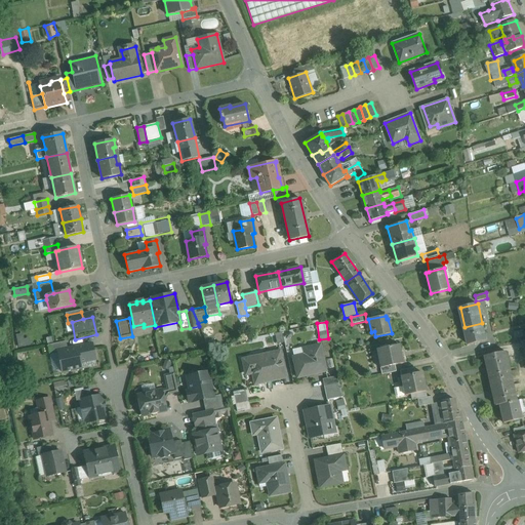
[(465,327),(469,345),(486,340),(482,323),(465,327)]
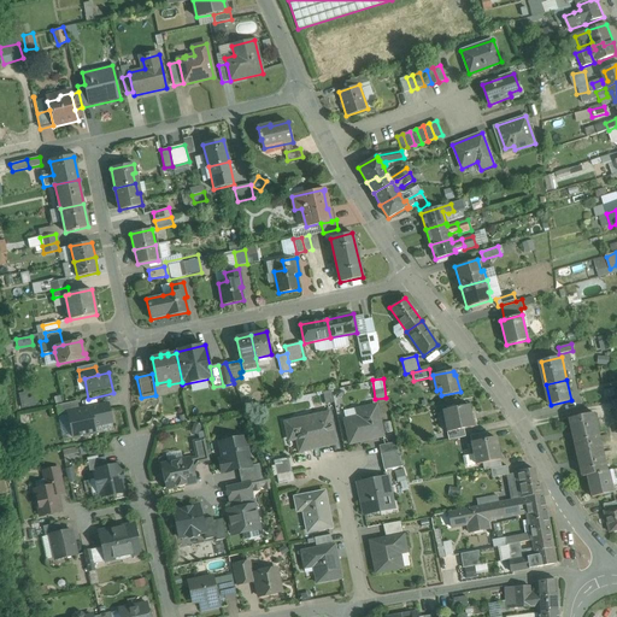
[(77,401),(56,405),(58,417),(69,415),(68,412),(78,410),(77,401)]
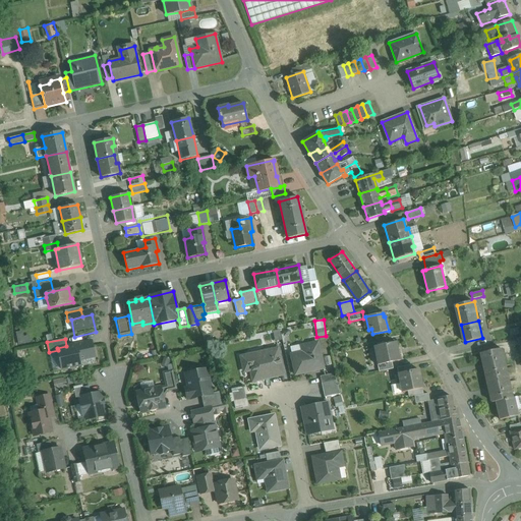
[(66,346),(57,348),(58,350),(62,369),(80,365),(79,360),(95,357),(91,341),(66,346)]
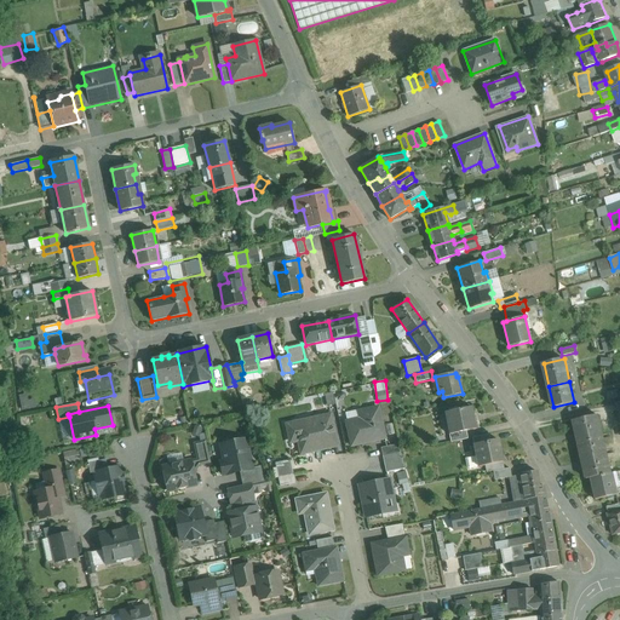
[(378,407),(362,411),(365,418),(346,422),(351,446),(384,438),(378,407)]
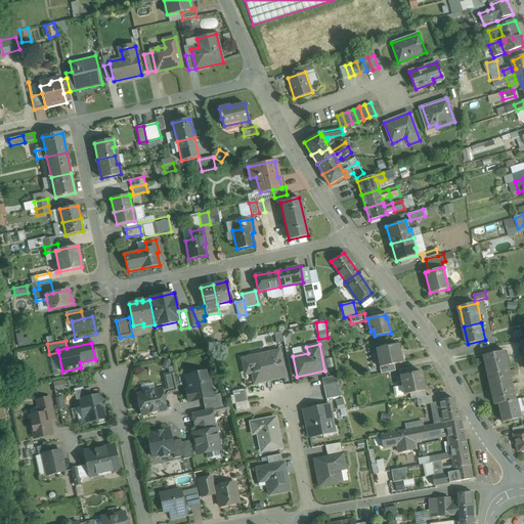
[(398,344),(376,349),(376,350),(378,349),(382,366),(379,366),(380,367),(394,364),(402,362),(398,344)]
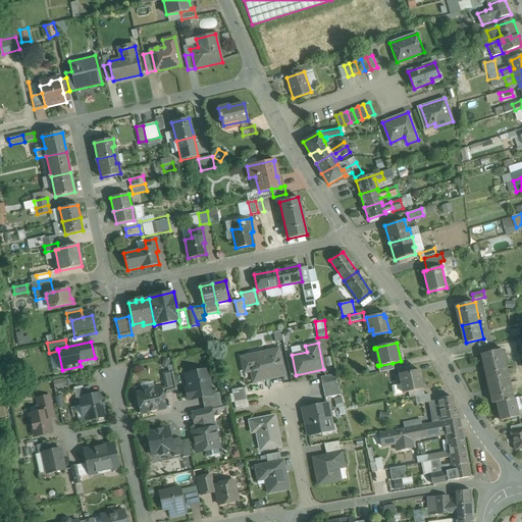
[(277,349),(241,357),(244,369),(252,367),(255,381),(253,381),(253,382),(264,379),(264,378),(274,376),(274,377),(283,375),(277,349)]
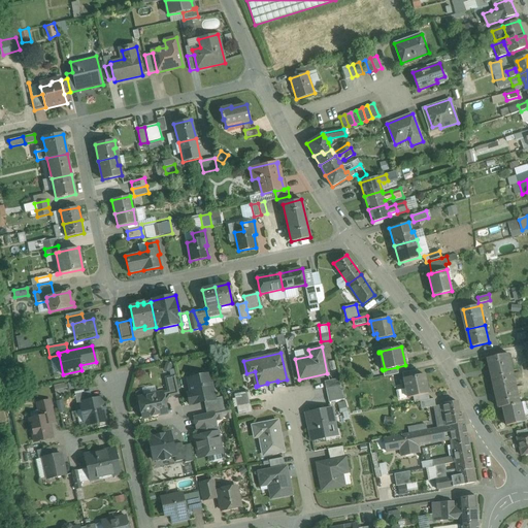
[(489,359),(495,385),(515,380),(508,354),(489,359)]
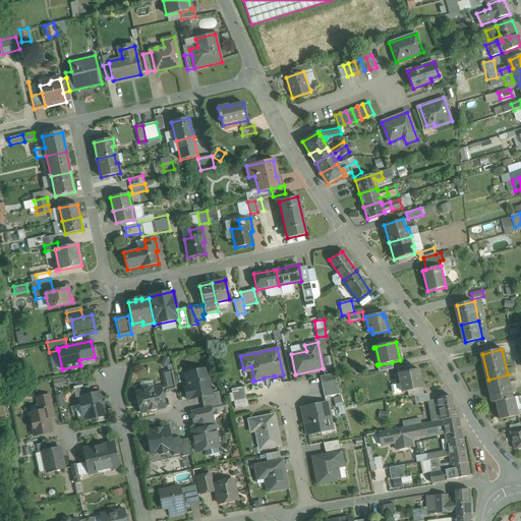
[(392,362),(378,365),(379,371),(393,368),(392,362)]
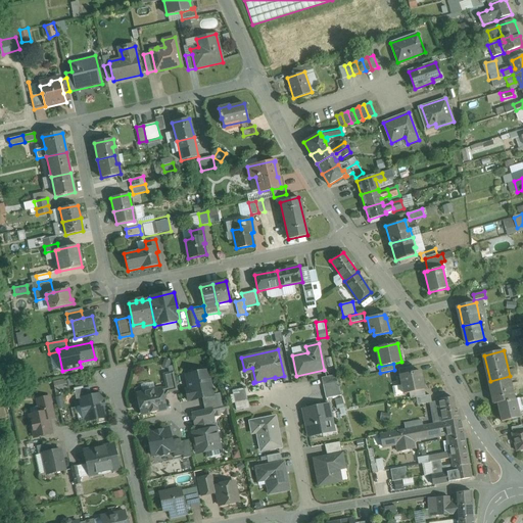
[(207,371),(189,375),(191,382),(187,383),(189,388),(186,389),(188,400),(202,397),(212,395),(212,394),(207,371)]
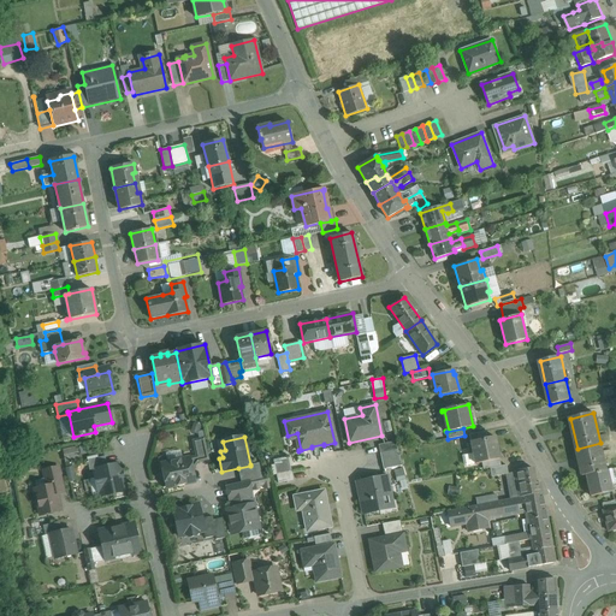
[(495,437),(471,442),(473,454),(477,454),(479,462),(475,463),(475,465),(481,463),(499,460),(495,437)]
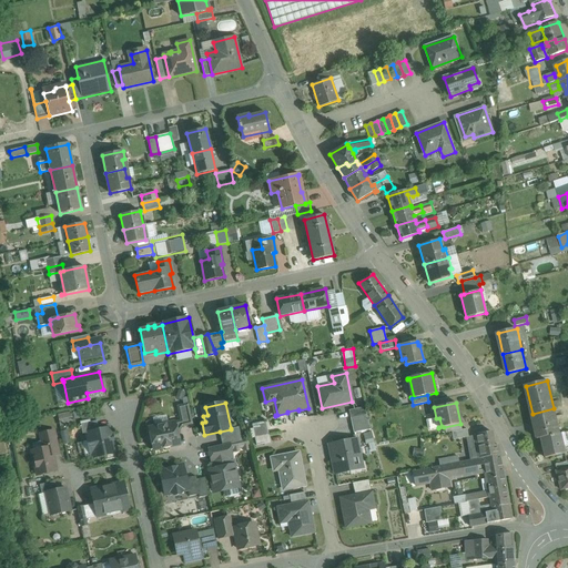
[(189,404),(178,406),(181,421),(175,423),(178,433),(182,426),(192,424),(189,404)]
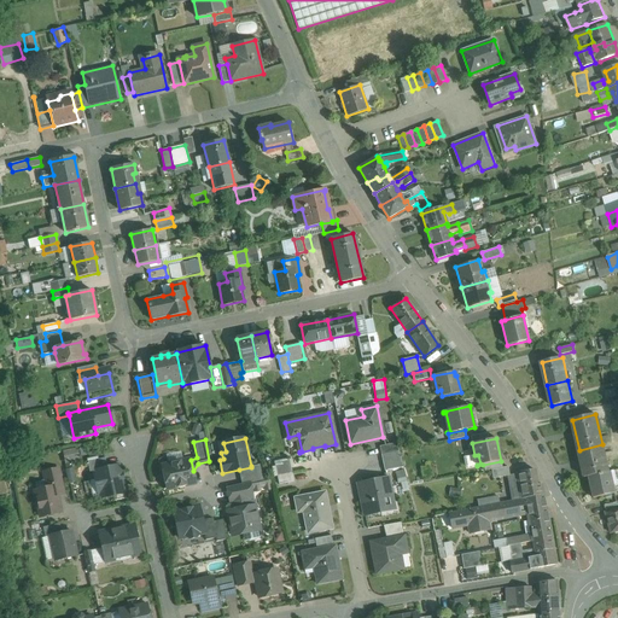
[(397,443),(379,447),(382,455),(398,452),(397,443)]
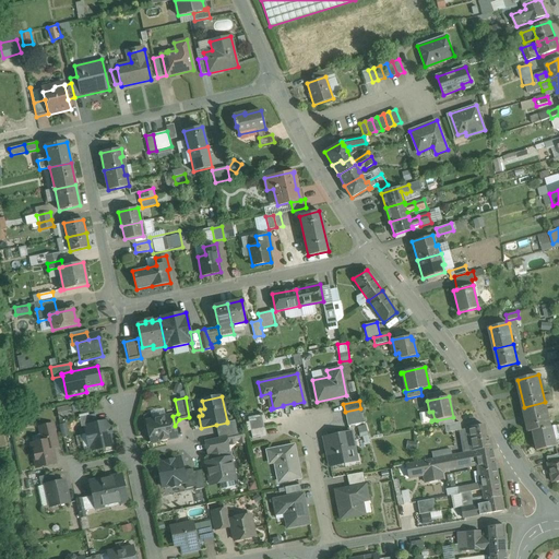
[(524,407),(530,432),(533,431),(551,427),(545,402),(524,407)]
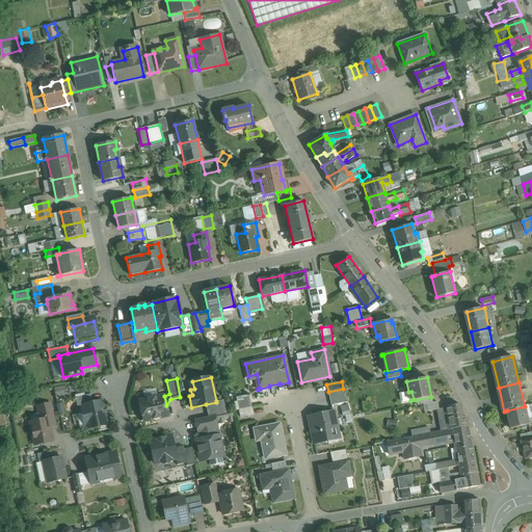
[(56,397),(69,396),(68,386),(54,387),(56,397)]
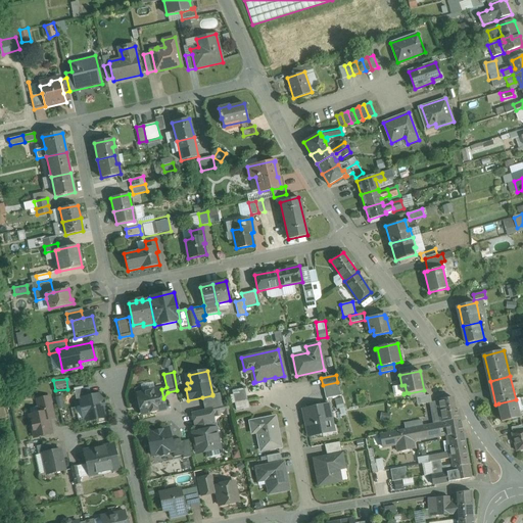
[(337,382),(323,385),(326,398),(341,395),(337,382)]
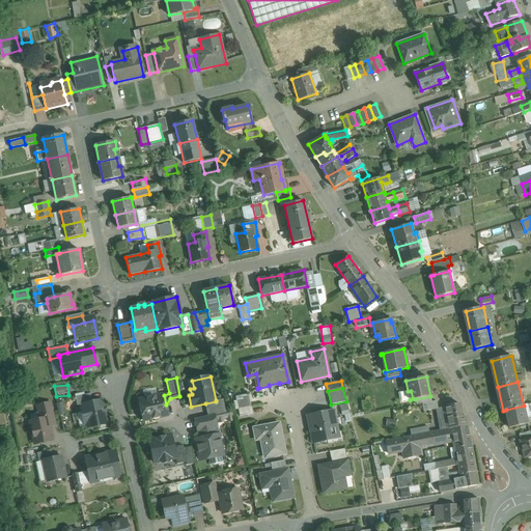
[(90,393),(75,397),(77,406),(82,404),(92,401),(90,393)]
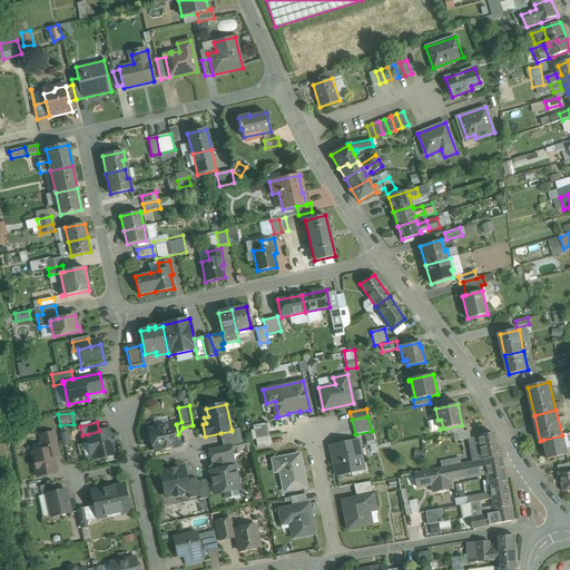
[(266,423),(253,426),(256,440),(269,436),(266,423)]
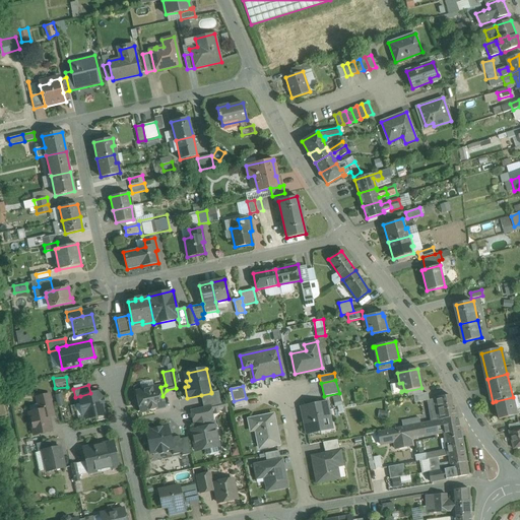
[(160,387),(136,392),(140,411),(165,406),(163,396),(160,387)]
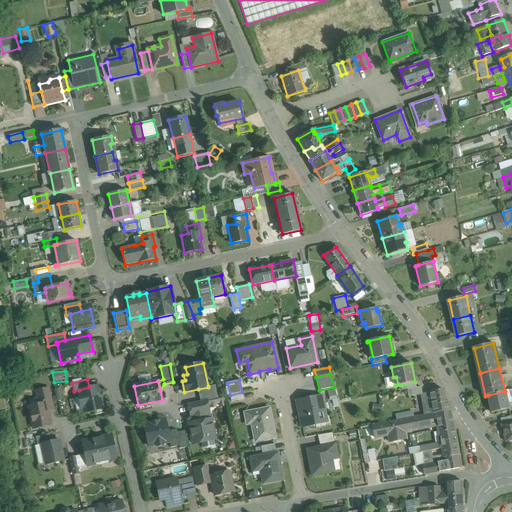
[(415,382),(400,385),(401,390),(407,389),(416,387),(415,382)]
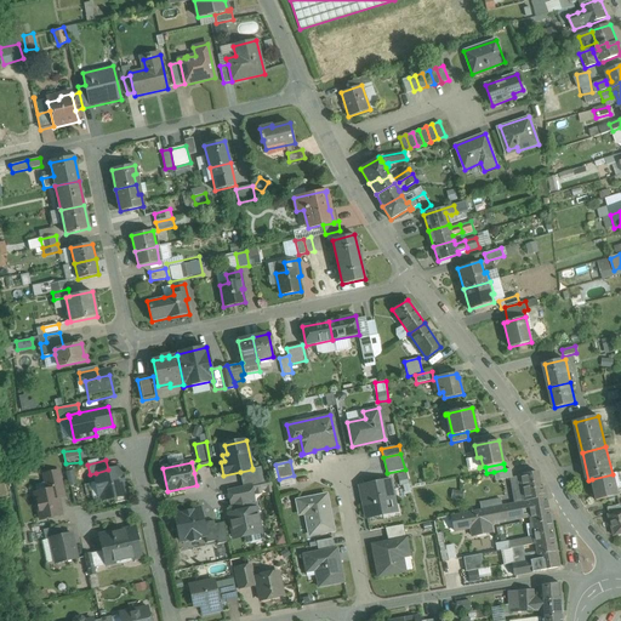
[(252,469),(240,472),(243,486),(250,485),(265,482),(261,467),(252,468),(252,469)]
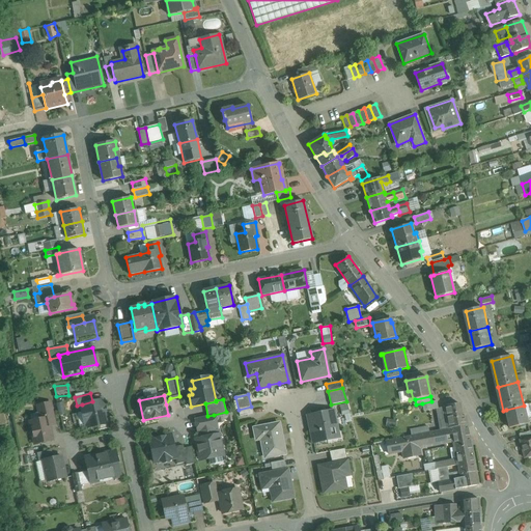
[(92,401),(82,404),(87,428),(99,425),(99,424),(107,422),(104,406),(101,407),(100,400),(92,401)]
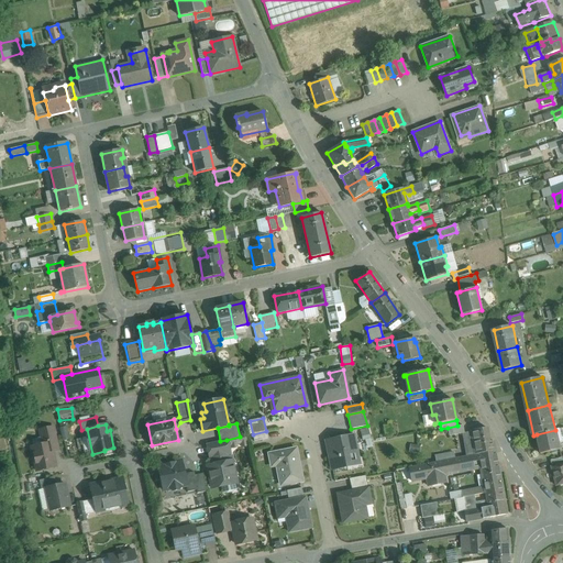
[(457,426),(448,428),(449,435),(464,433),(463,424),(457,426)]
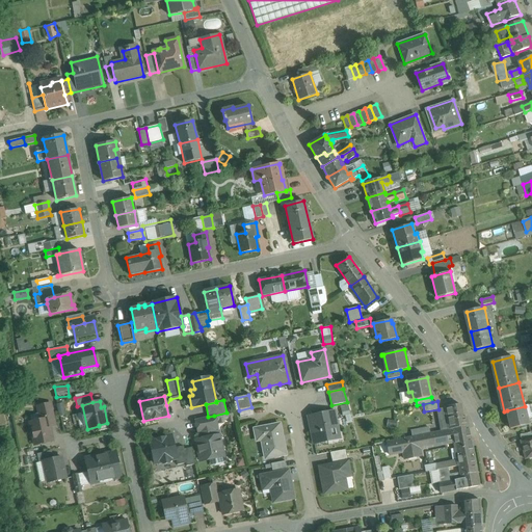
[(50,403),(37,406),(41,420),(30,422),(35,445),(52,442),(47,417),(53,416),(50,403)]
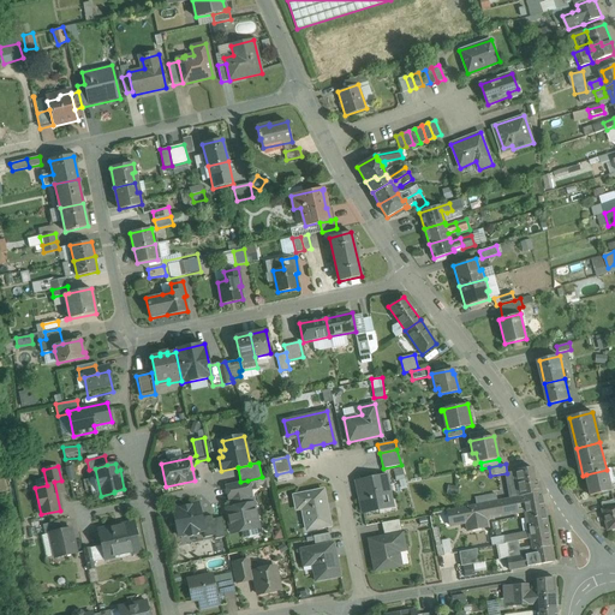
[(393,469),(398,489),(407,487),(402,467),(393,469)]
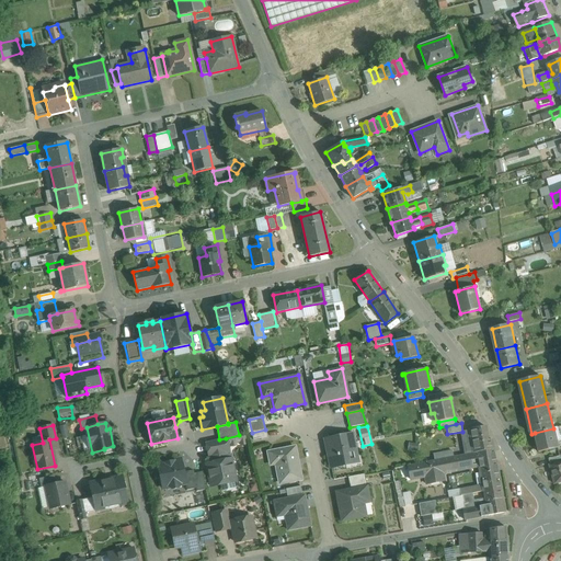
[(484,426),(469,430),(473,453),(493,449),(492,439),(488,441),(484,426)]
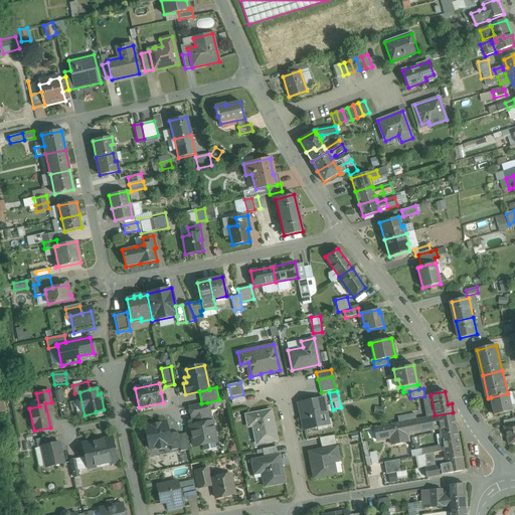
[(508,393),(491,397),(495,415),(514,410),(510,393),(508,393)]
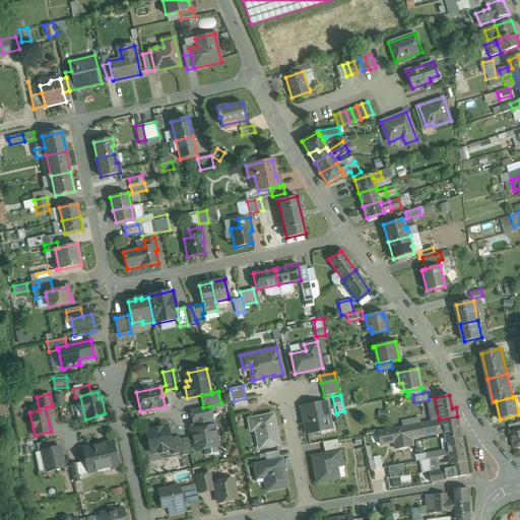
[(246,398),(234,401),(235,407),(247,405),(246,398)]
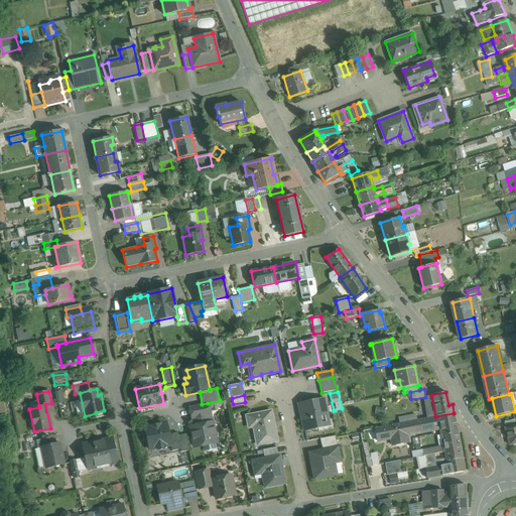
[(323,399),(298,404),(302,420),(304,430),(329,425),(323,399)]
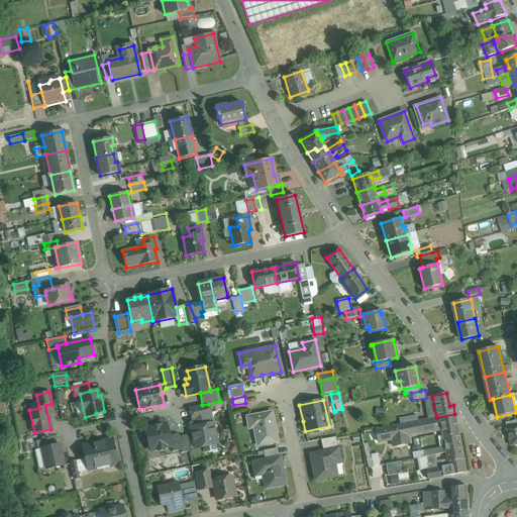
[(202,405),(191,408),(193,420),(208,417),(211,416),(208,404),(202,405)]
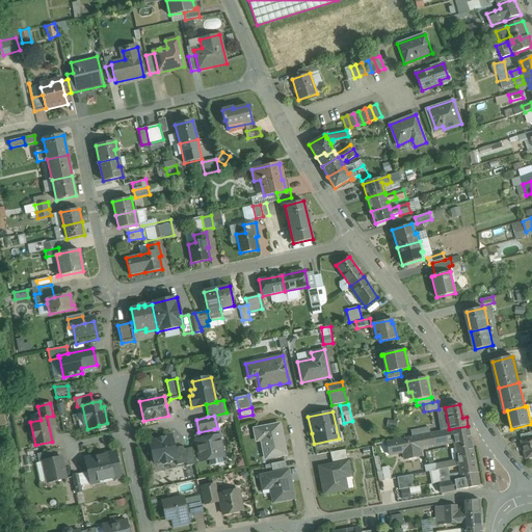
[(280,424),(254,429),(255,430),(260,429),(266,458),(286,454),(280,424)]
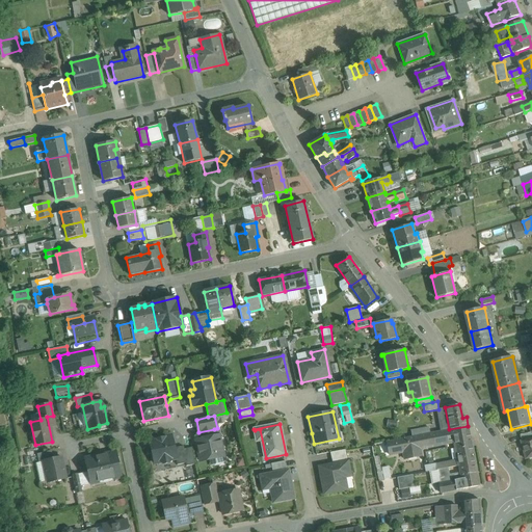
[(411,436),(387,442),(388,443),(387,443),(389,455),(403,452),(404,459),(421,456),(420,449),(454,443),(454,442),(470,439),(468,426),(449,429),(429,433),(420,435),(411,436)]
